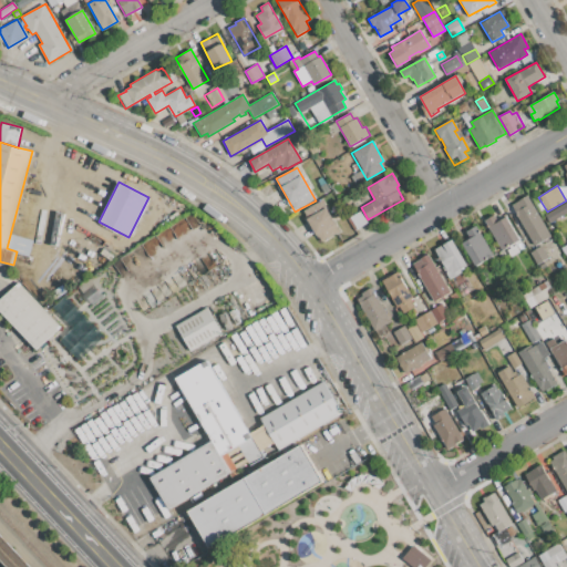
[(550,236),(535,245),(512,205),(527,196),(550,236)]
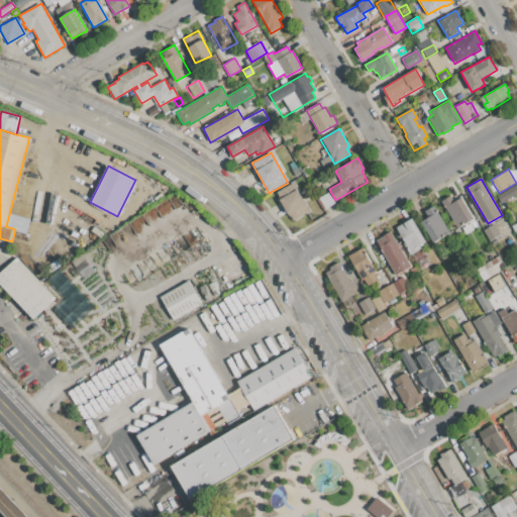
[(294,182),(310,211),(293,221),(290,215),(287,217),(278,200),(281,198),(277,192),(294,182)]
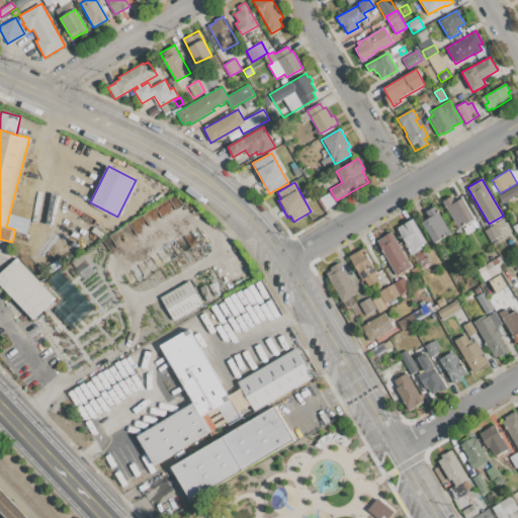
[(498,196),(517,185),(517,194),(502,204),(498,196)]
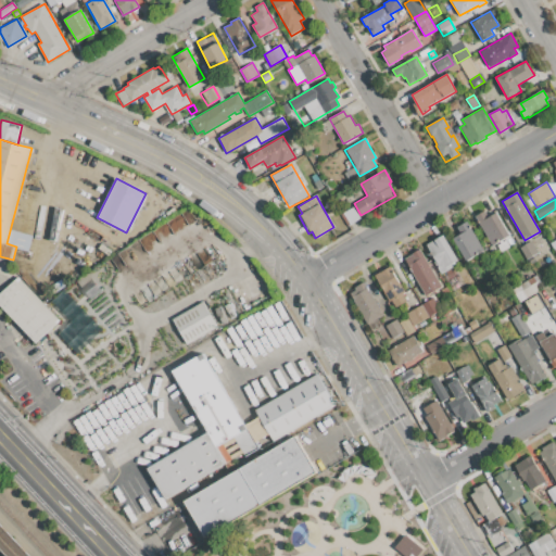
[(359,219),(348,226),(340,214),(352,207),(359,219)]
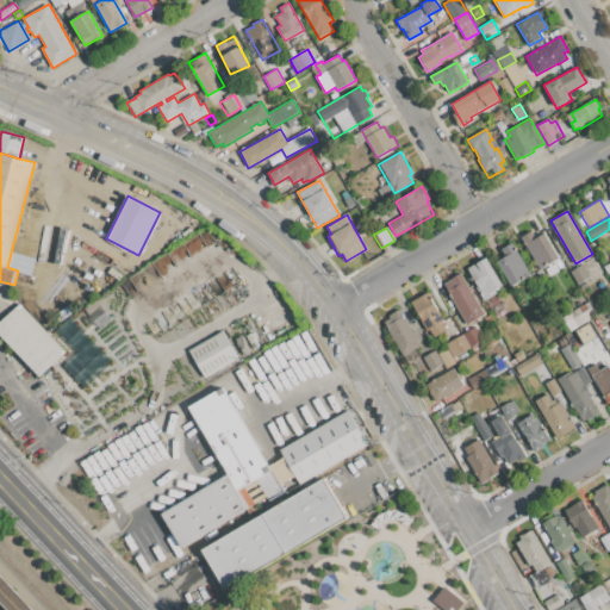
[(558,259),(540,269),(522,237),(531,231),(535,238),(543,234),(558,259)]
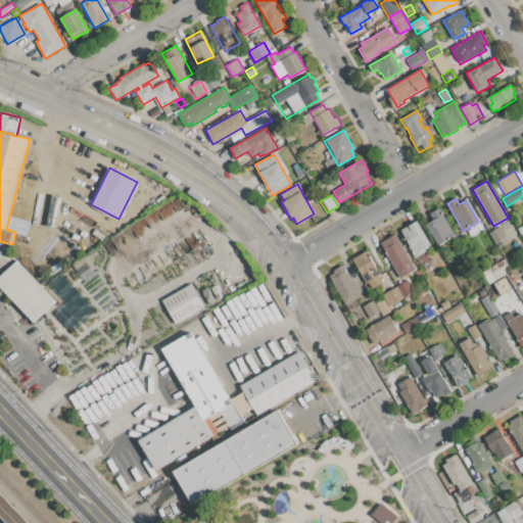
[(426,224),(432,221),(428,214),(439,207),(456,236),(438,245),(426,224)]
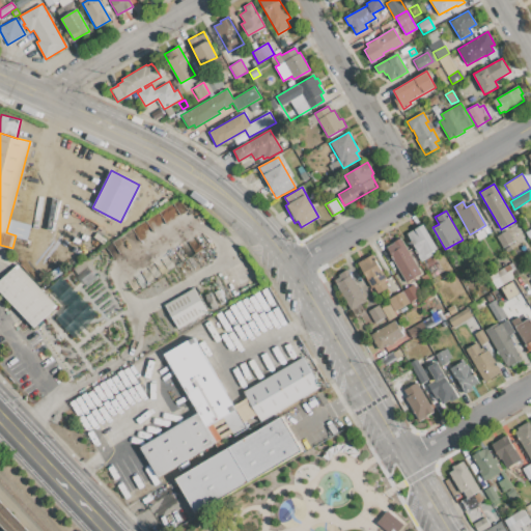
[(437,248),(431,252),(432,255),(423,260),(407,233),(423,224),(437,248)]
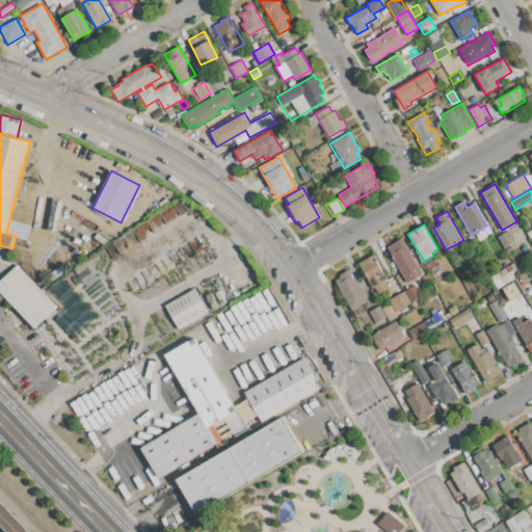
[(497,237),(508,231),(514,242),(509,244),(504,248),(497,237)]
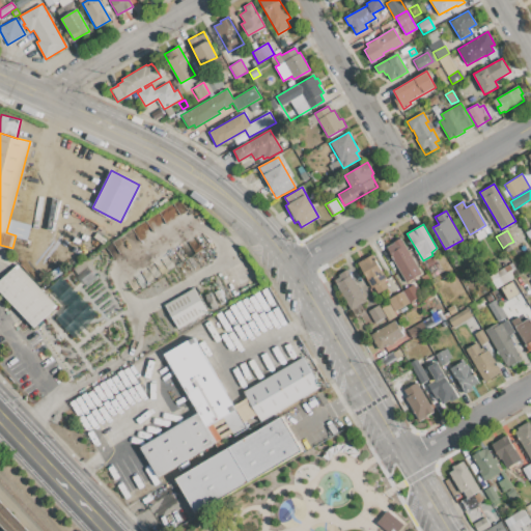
[(386,247),(400,239),(421,274),(407,282),(386,247)]
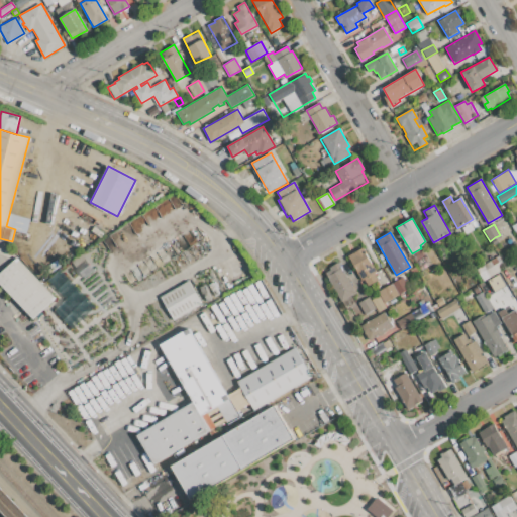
[(490,241),(495,237),(498,242),(493,245),(490,241)]
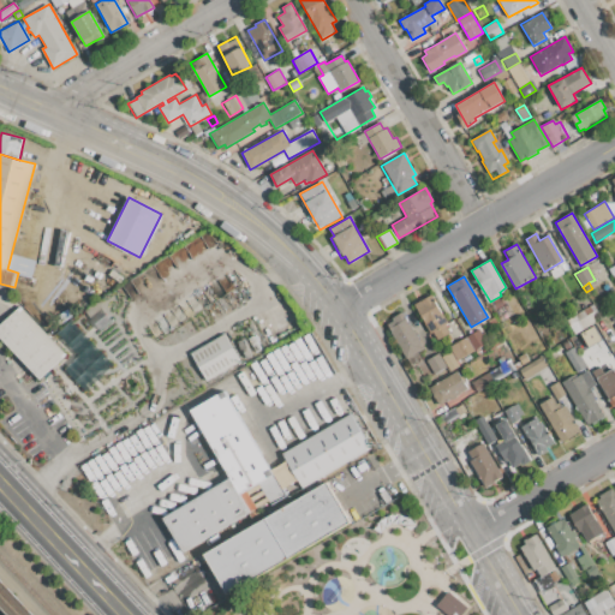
[(415,304),(431,294),(448,323),(446,324),(451,333),(437,340),(433,332),(431,333),(415,304)]
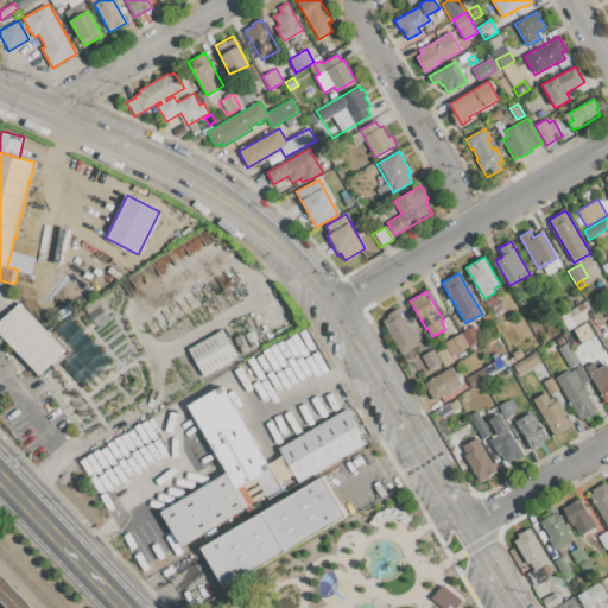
[(485,303),(498,296),(507,311),(494,320),(485,303)]
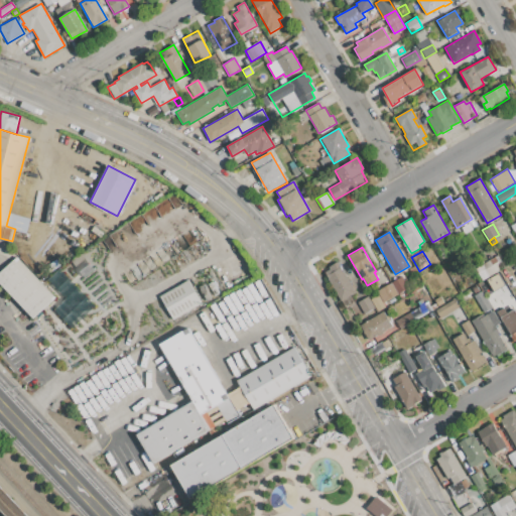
[(483,280),(476,267),(494,256),(501,269),(483,280)]
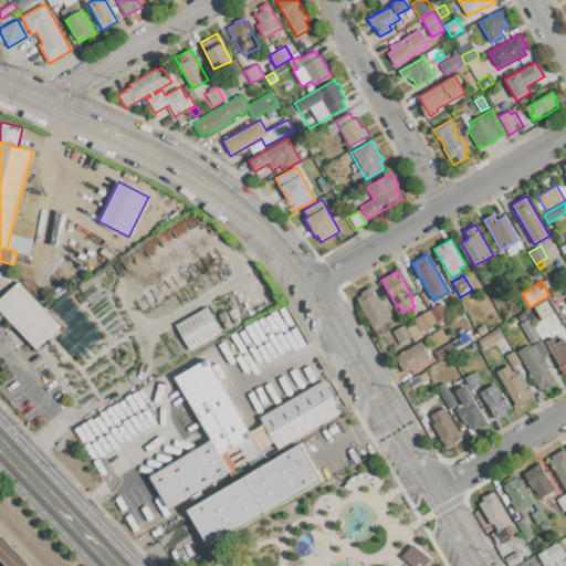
[(37,349),(0,310),(0,299),(19,282),(61,326),(37,349)]
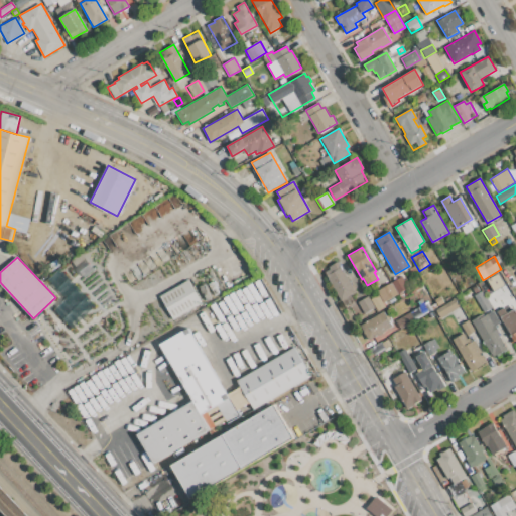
[(356,292),(342,300),(324,270),(339,261),(356,292)]
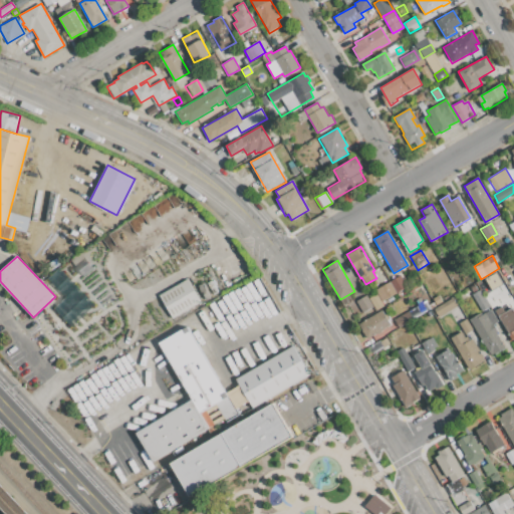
[(391,281),(402,275),(408,286),(397,292),(391,281)]
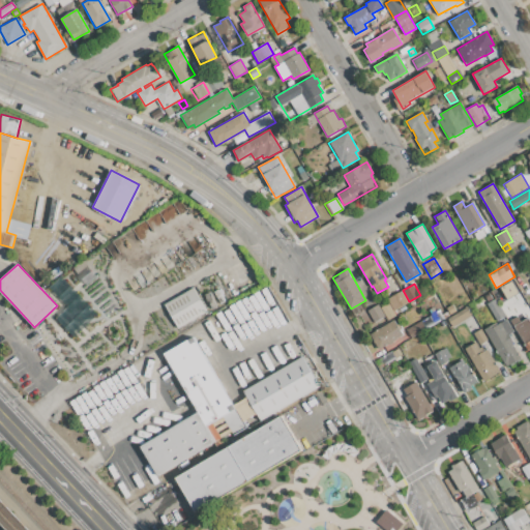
[(208,312),(179,329),(164,304),(194,287),(208,312)]
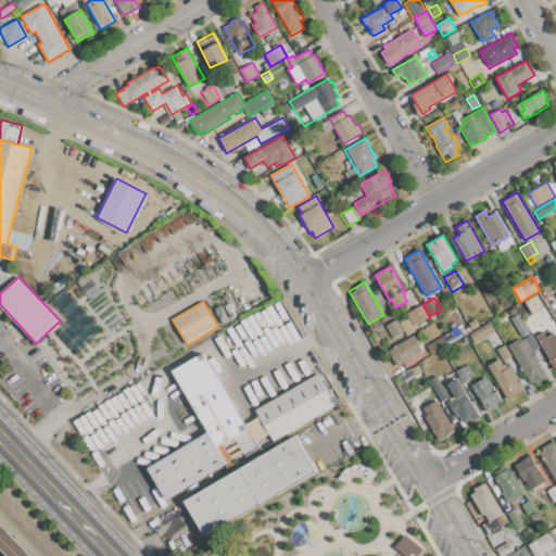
[(525,301),(530,310),(521,315),(516,306),(525,301)]
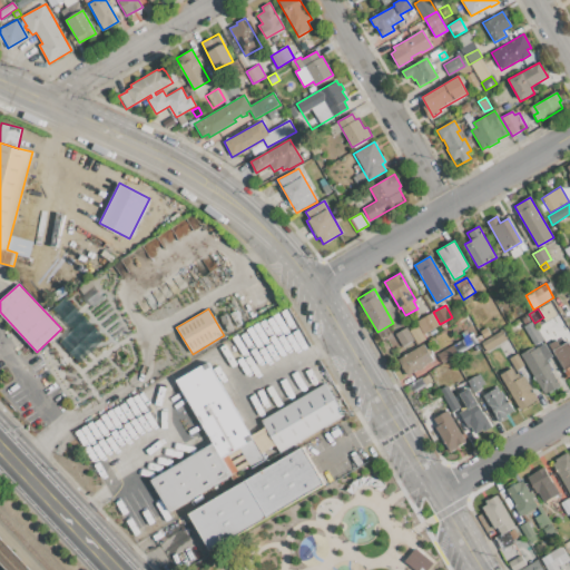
[(440,324),(424,333),(416,321),(433,312),(440,324)]
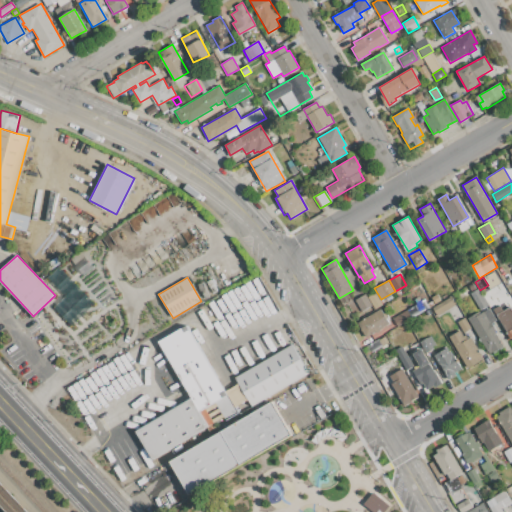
[(495,290),(505,285),(511,295),(501,301),(495,290)]
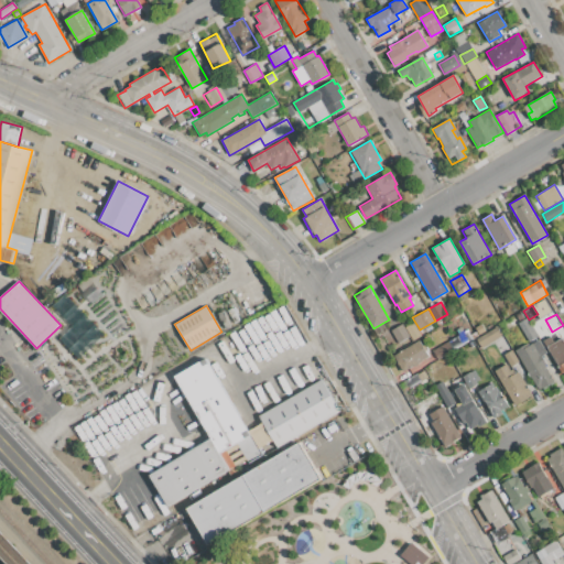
[(517,324),(527,318),(538,337),(528,343),(517,324)]
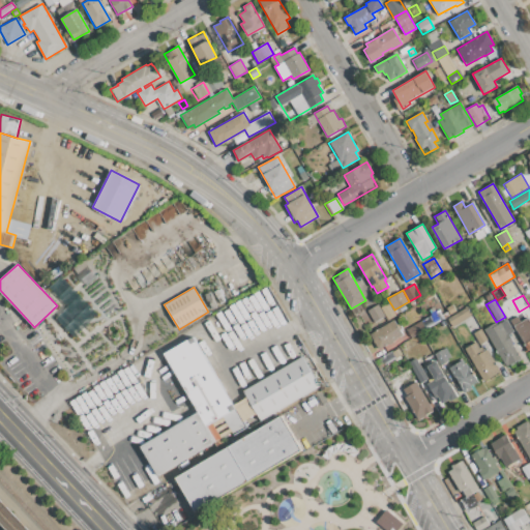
[(395,316),(388,320),(386,316),(380,307),(388,302),(395,316)]
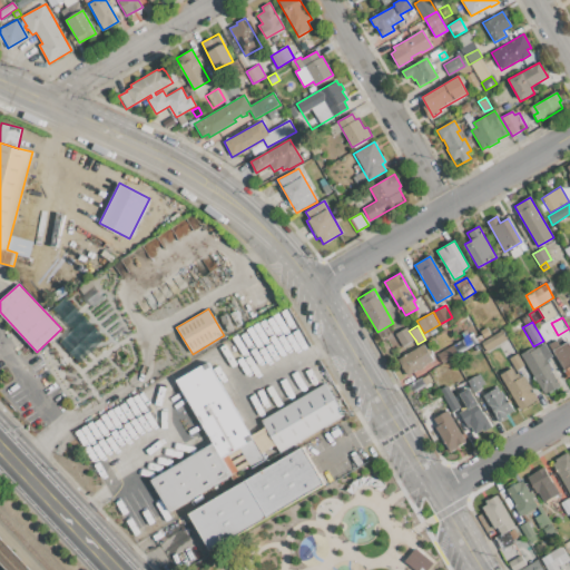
[(415,340),(402,347),(394,334),(406,326),(409,331),(415,340)]
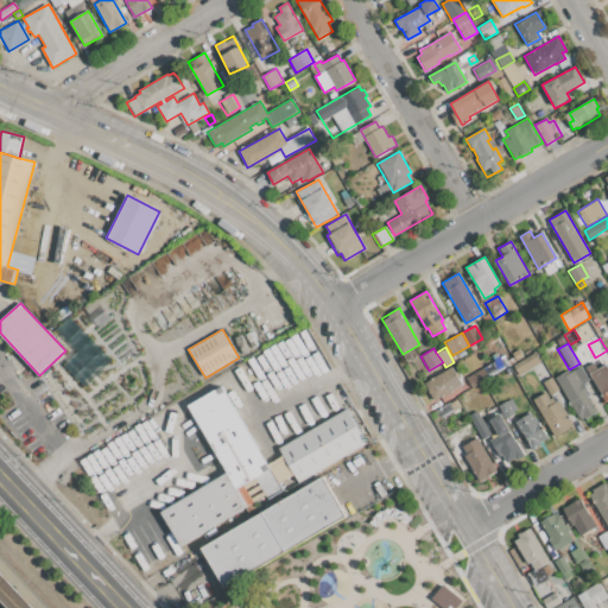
[(512,354),(519,349),(524,358),(517,361),(512,354)]
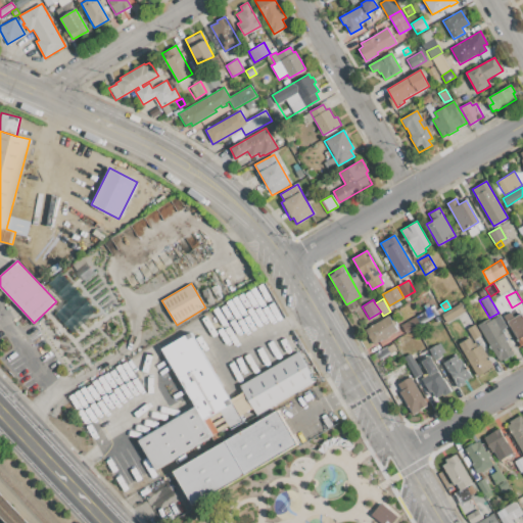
[(400,325),(426,311),(423,305),(428,302),(431,307),(434,305),(439,314),(406,333),(400,325)]
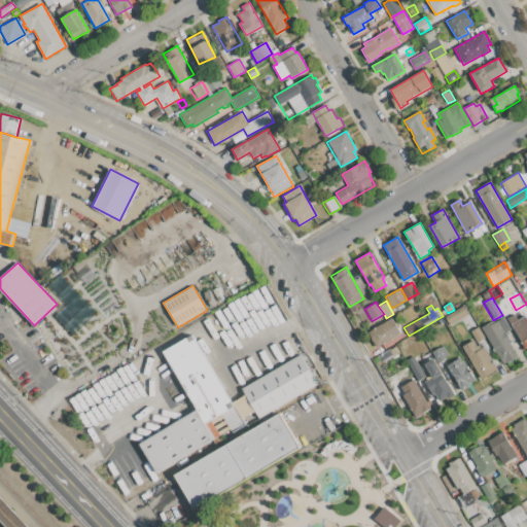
[(445,317),(465,305),(469,313),(450,325),(445,317)]
